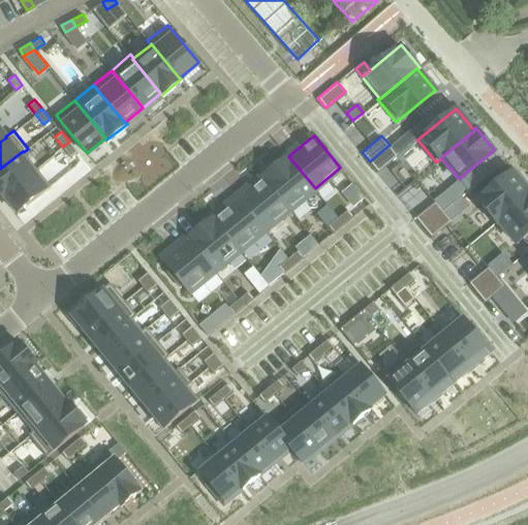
[(69,142),(62,147),(70,156),(76,151),(69,142)]
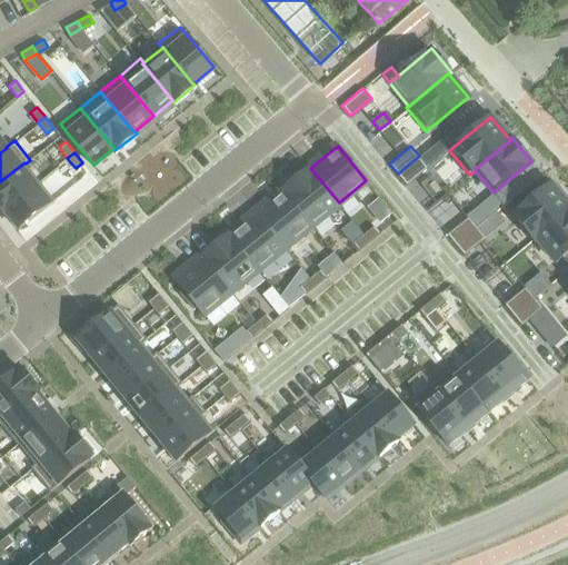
[(419,156),(398,174),(406,184),(427,166),(419,156)]
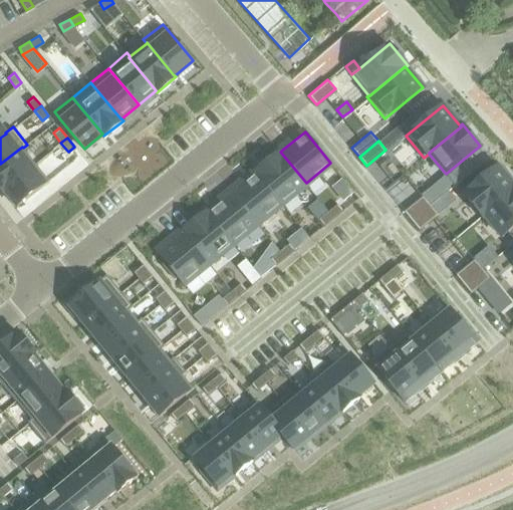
[(0,188),(2,190),(3,189),(3,188),(35,163),(23,148),(22,147),(0,164),(0,188)]
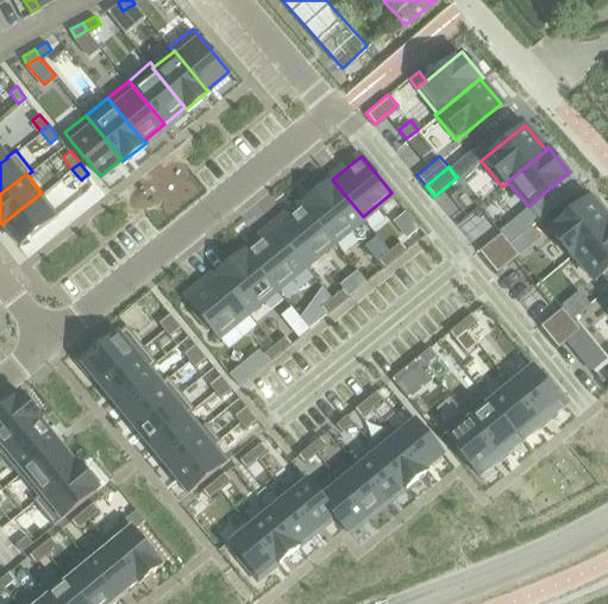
[(331,176),(300,201),(302,203),(304,203),(333,240),(363,216),(332,180),(333,178),(331,176)]
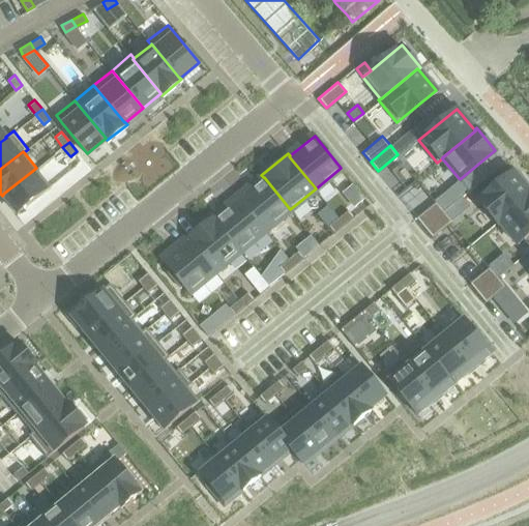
[(459,178),(434,199),(435,201),(436,201),(443,210),(492,171),(483,159),(460,179),(459,178)]
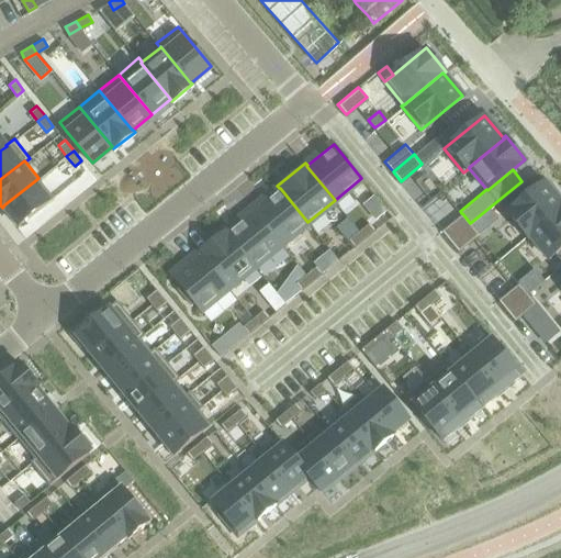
[(38,178),(3,205),(3,207),(18,224),(53,197),(38,178)]
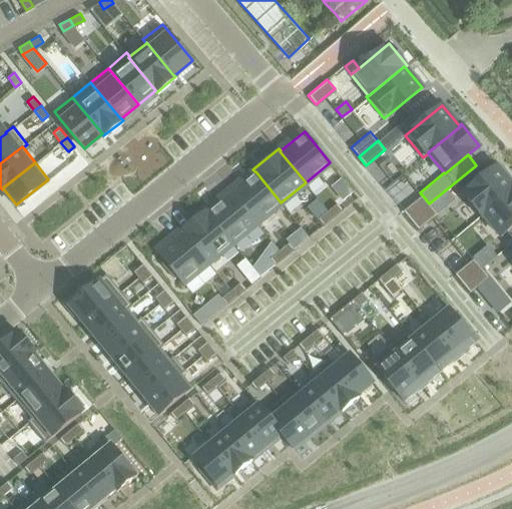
[(511,183),(497,165),(463,193),(481,215),(483,213),(482,212),(511,187),(511,183)]
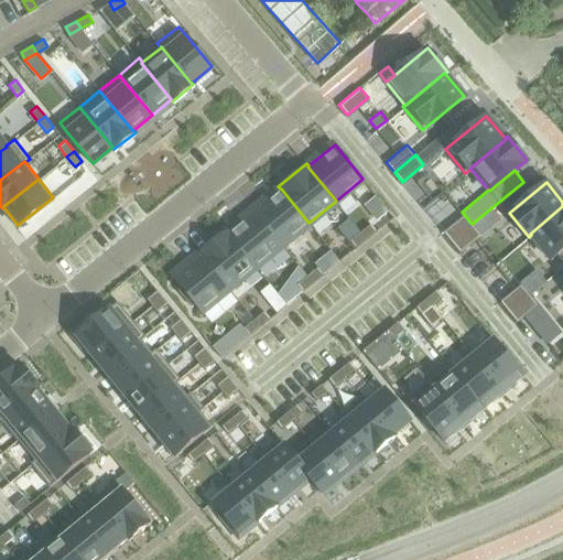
[(280,189),(253,211),(282,245),(309,223),(281,189),(280,189)]
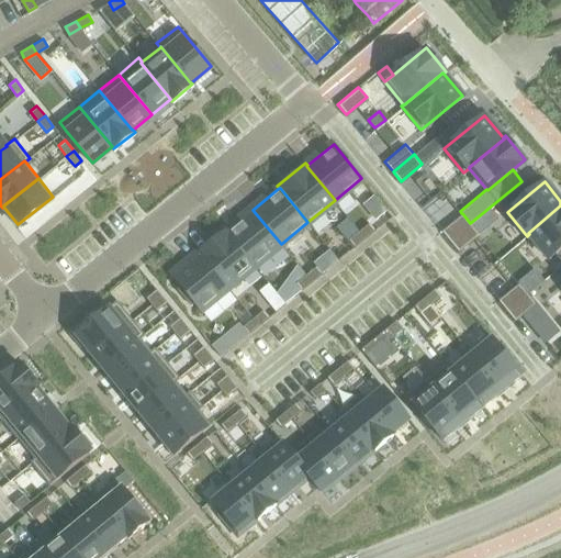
[(560,205),(528,233),(529,234),(548,257),(560,245),(560,205)]
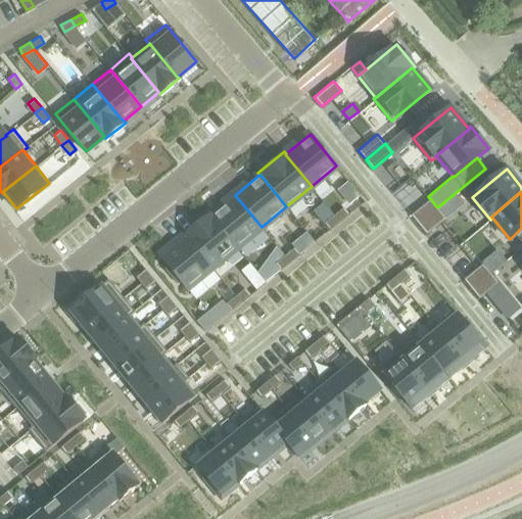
[(211,215),(210,216),(237,247),(262,227),(235,195),(211,215)]
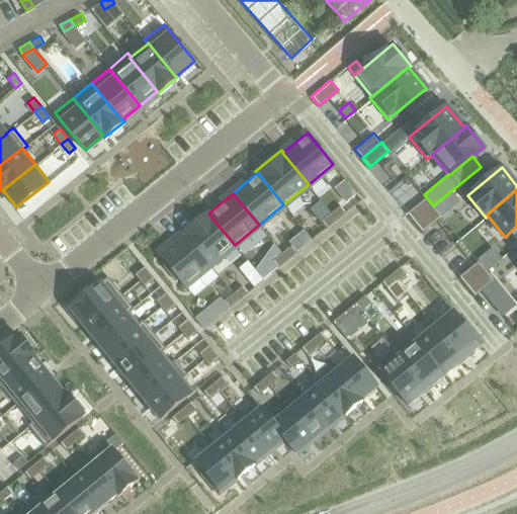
[(425,196),(407,212),(414,222),(433,205),(426,196),(425,196)]
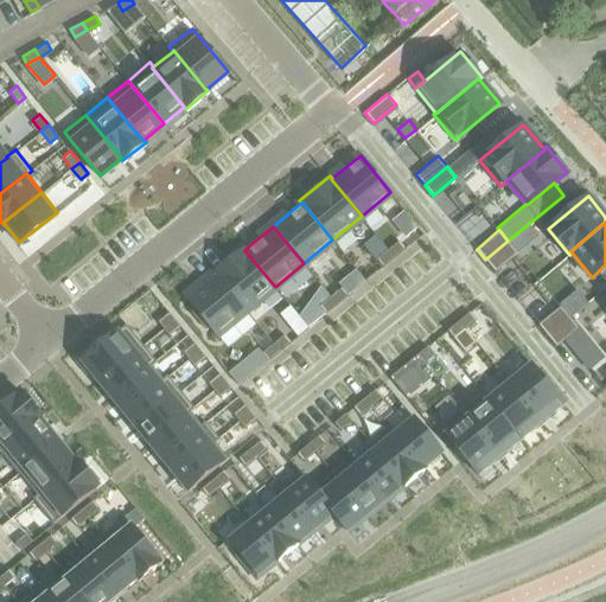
[(387,248),(375,234),(363,243),(376,257),(387,248)]
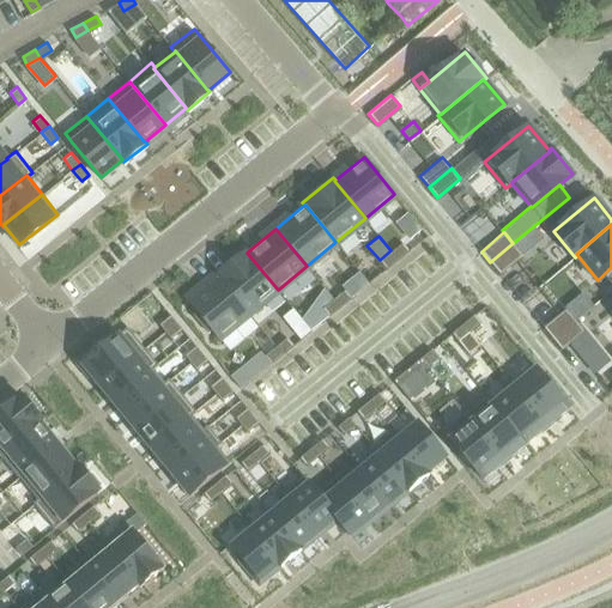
[(403,241),(391,250),(398,257),(408,249),(403,241)]
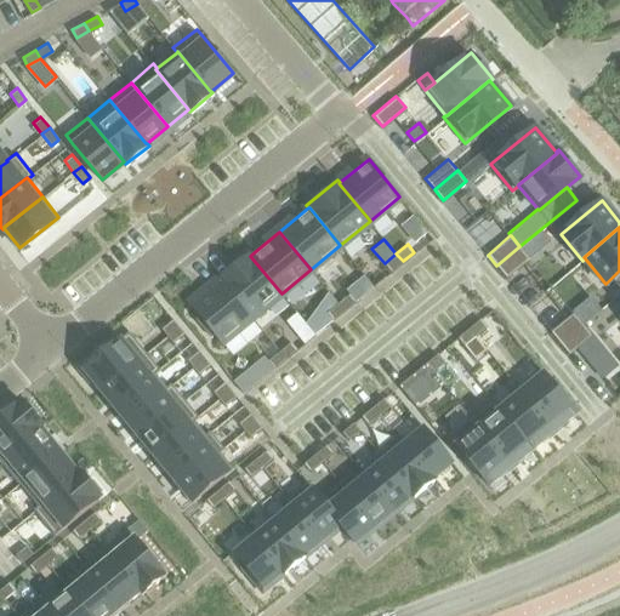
[(519,246),(496,266),(506,277),(529,257),(519,246)]
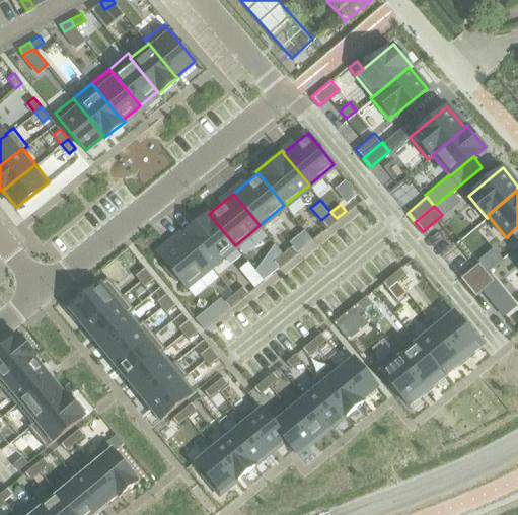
[(208,211),(182,232),(183,234),(185,233),(211,266),(235,245),(209,214),(210,213),(208,211)]
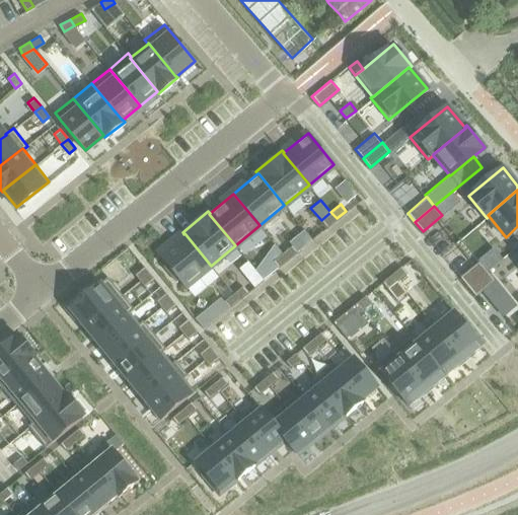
[(330,212),(321,220),(326,226),(337,218),(330,212)]
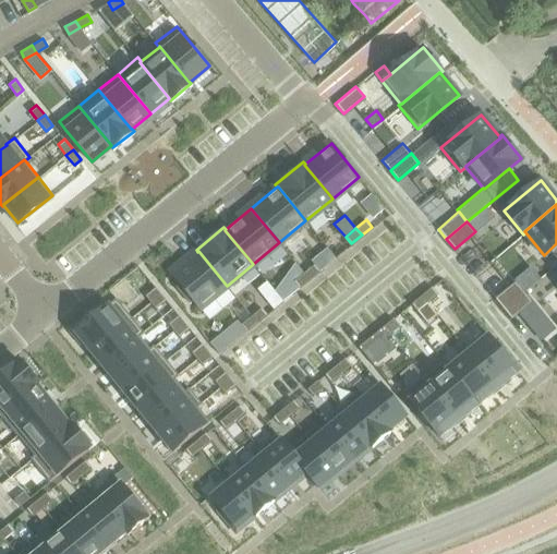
[(326,247),(311,260),(314,263),(319,269),(335,256),(326,247)]
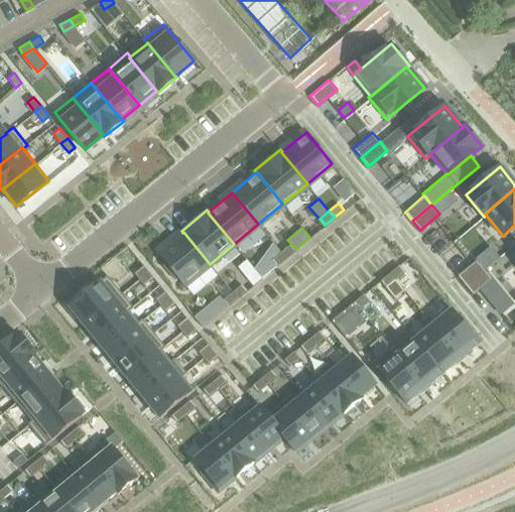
[(182,233),(158,253),(165,261),(162,263),(174,279),(177,276),(184,284),(210,264),(183,232),(182,233)]
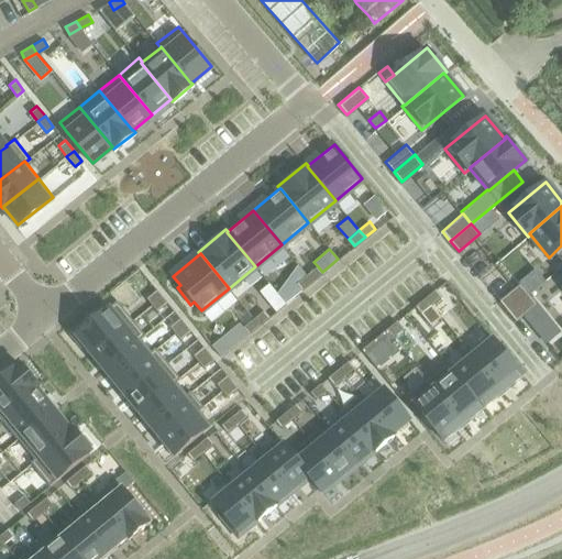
[(317,265),(306,274),(311,281),(322,272),(317,265)]
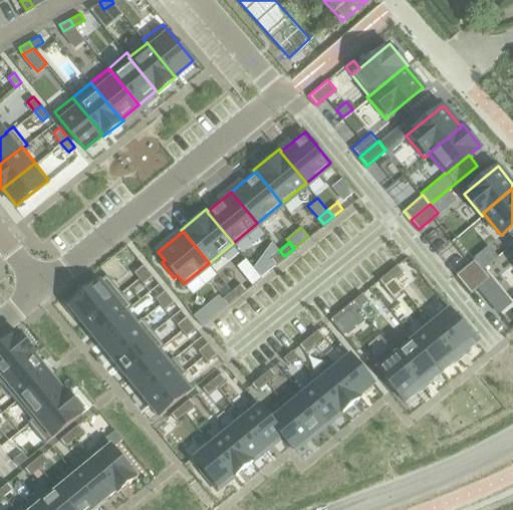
[(279,250),(270,258),(275,264),(284,256),(279,250)]
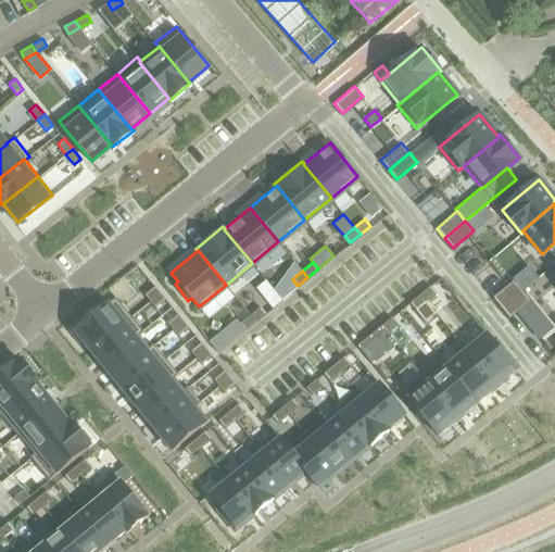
[(513,279),(492,296),(501,306),(521,289),(513,279)]
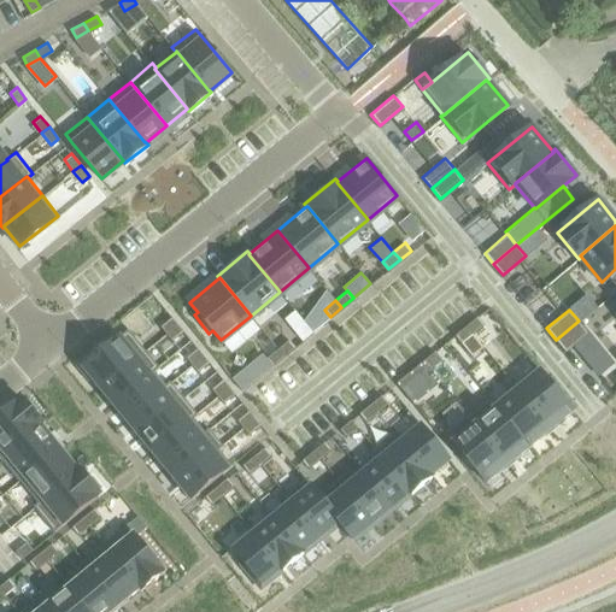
[(477,315),(465,324),(471,333),(484,323),(477,315)]
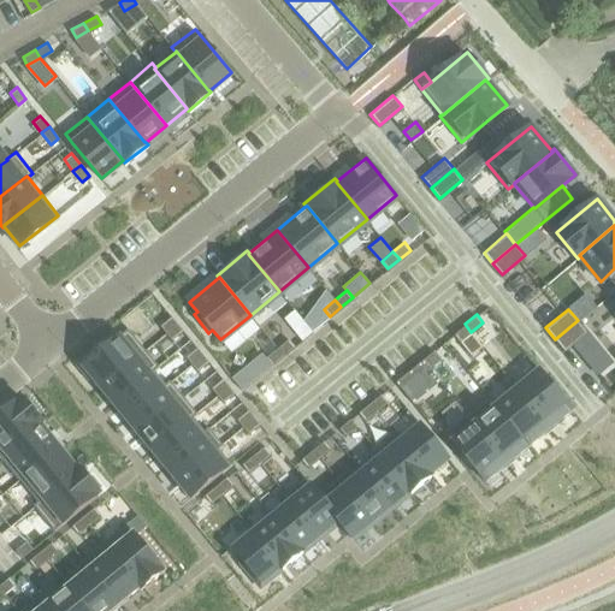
[(171,315),(160,325),(166,332),(177,322),(171,315)]
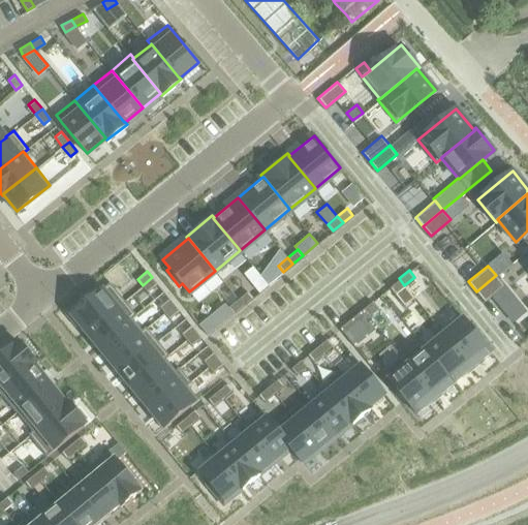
[(260,275),(252,282),(259,291),(268,284),(260,275)]
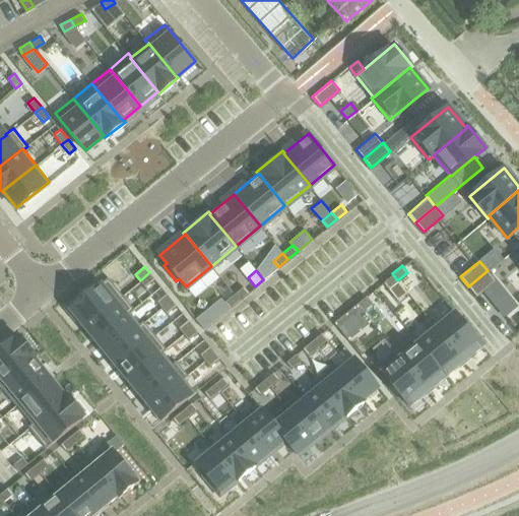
[(488,270),(468,286),(475,296),(483,289),(495,279),(488,270)]
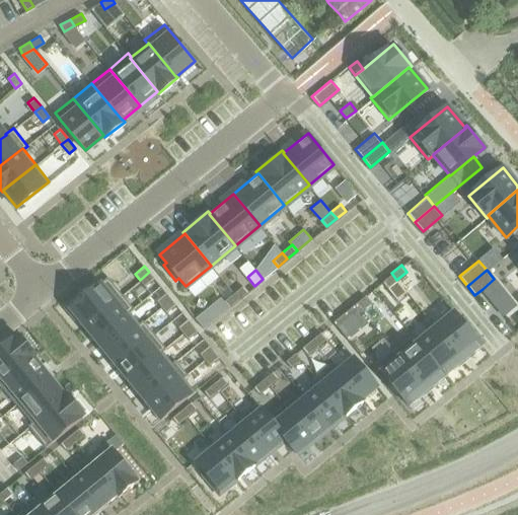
[(149,272),(140,280),(145,286),(154,278),(149,272)]
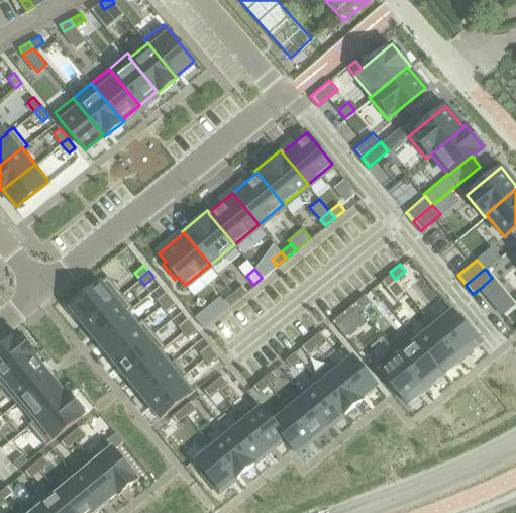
[(390,272),(381,280),(386,286),(395,279),(390,272)]
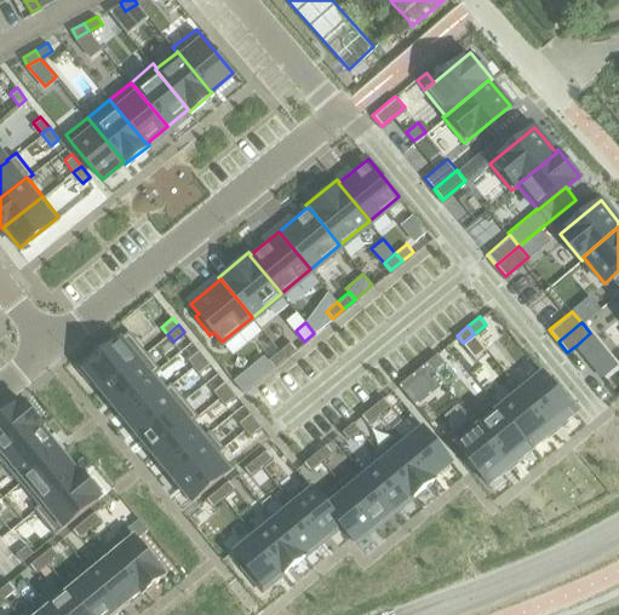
[(129,331),(84,367),(101,389),(145,351),(129,331)]
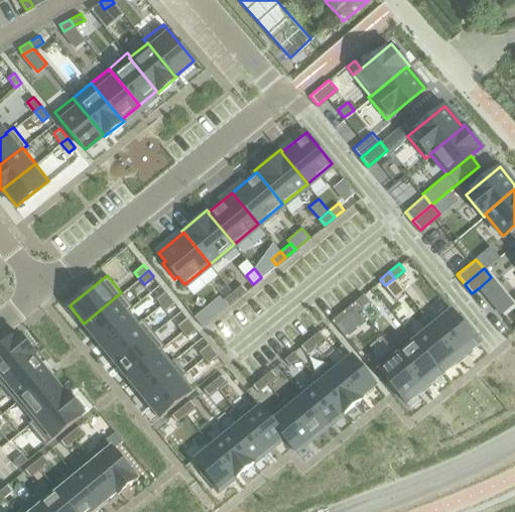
[(491,277),(480,287),(500,311),(511,302),(491,277)]
